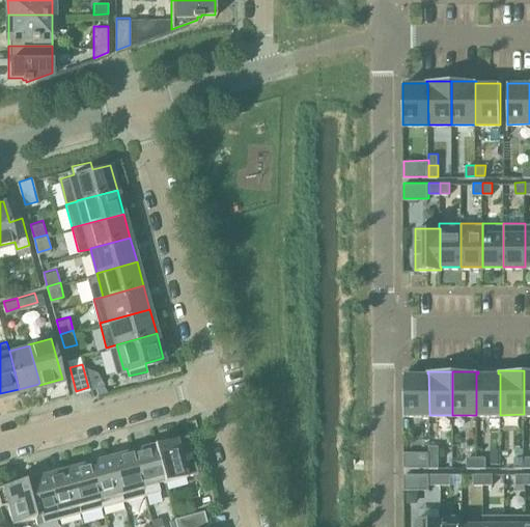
[(428,373),(427,373),(403,373),(403,415),(429,415),(428,373)]
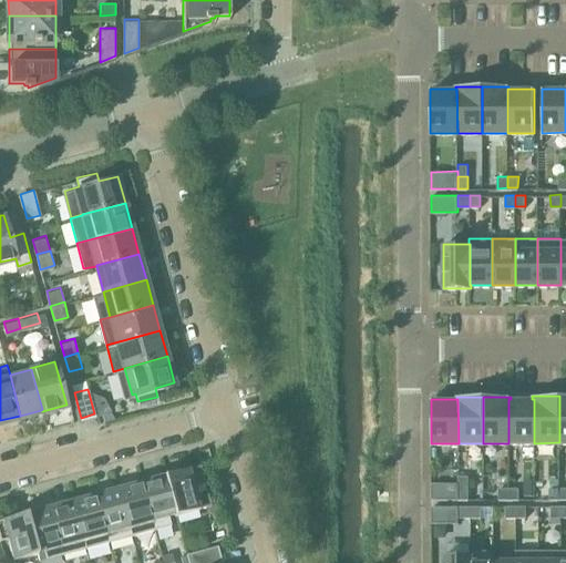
[(534,399),(532,399),(511,399),(508,399),(508,443),(534,443),(534,399)]
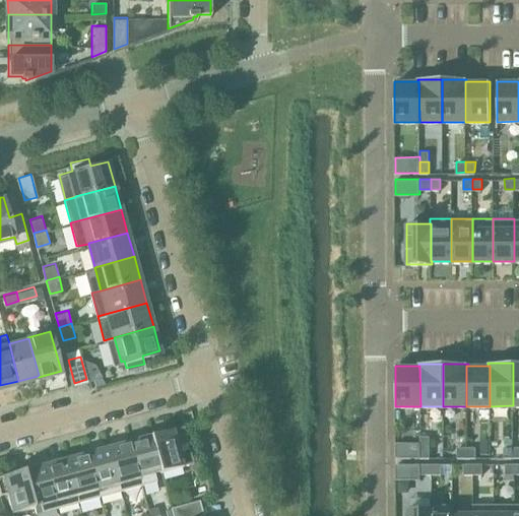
[(160,469),(160,470),(187,463),(181,442),(183,441),(180,430),(178,430),(177,427),(151,433),(160,469)]
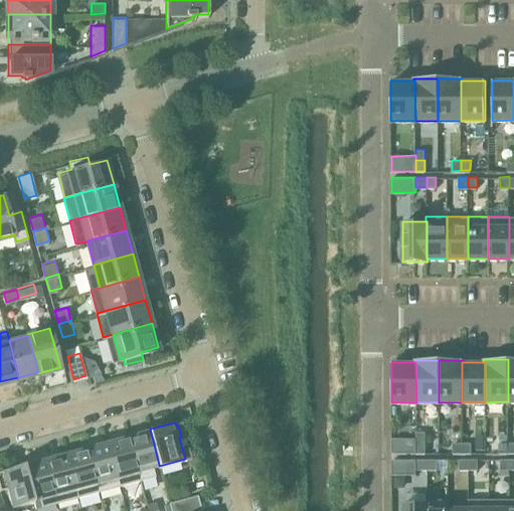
[(159,465),(150,429),(129,435),(141,478),(156,474),(153,466),(159,465)]
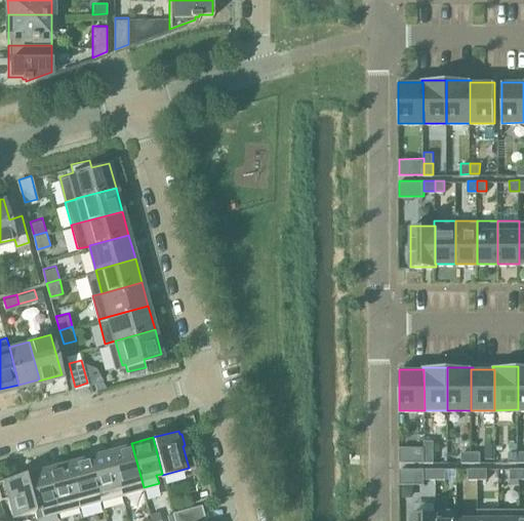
[(425,439),(425,446),(425,450),(434,450),(434,439),(425,439)]
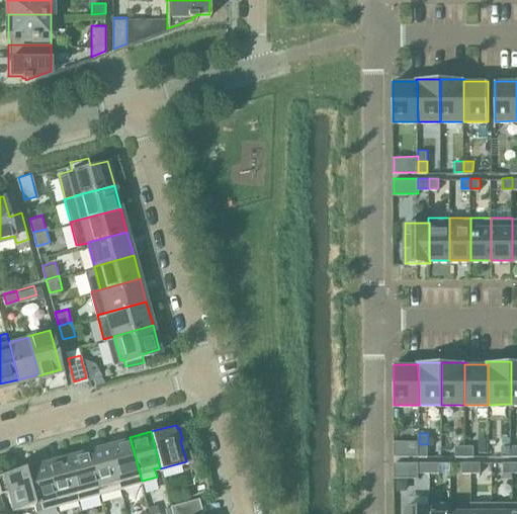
[(142,481),(130,437),(108,443),(120,487),(142,481)]
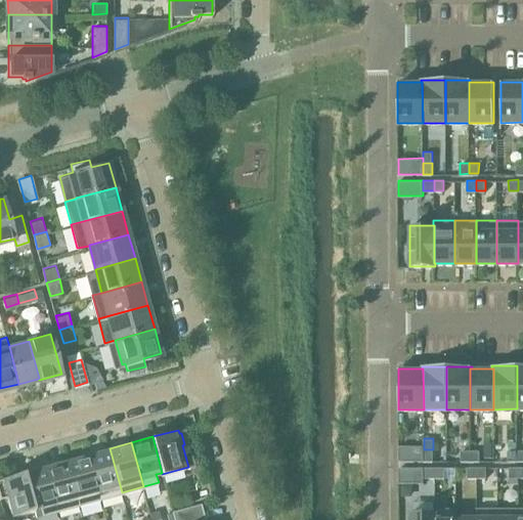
[(424,449),(424,445),(399,445),(399,461),(424,461),(424,449)]
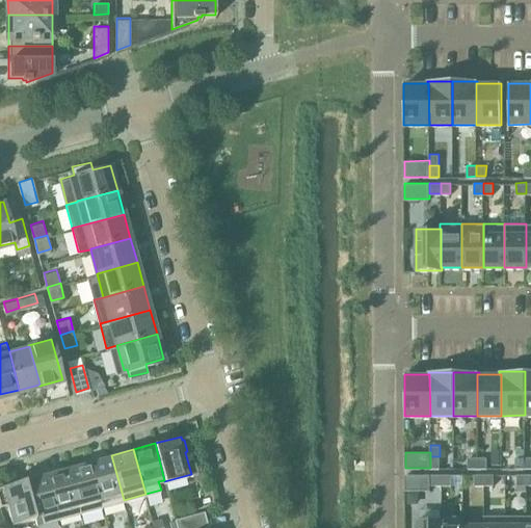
[(124,500),(111,455),(89,462),(102,506),(124,500)]
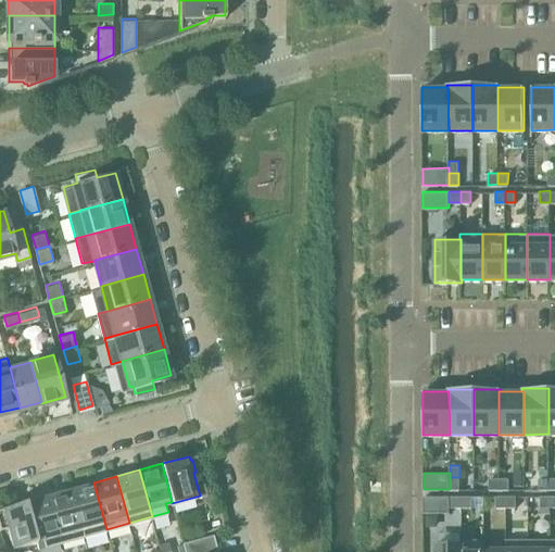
[(459,489),(459,477),(450,477),(450,489),(459,489)]
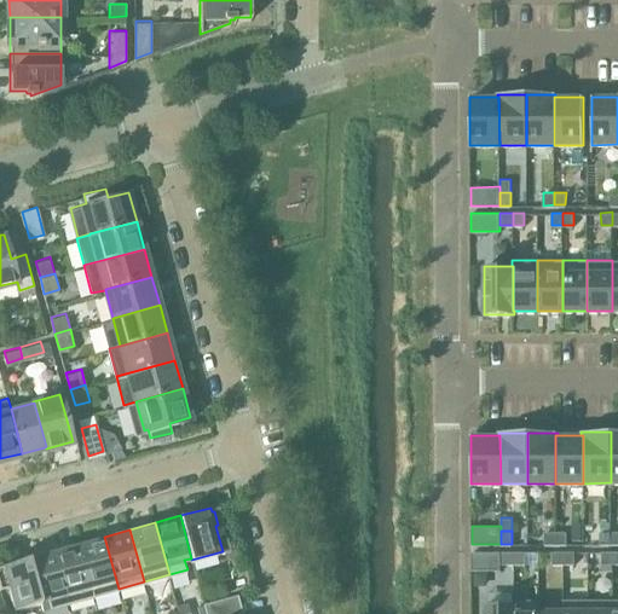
[(555,543),(555,531),(544,531),(544,543),(555,543)]
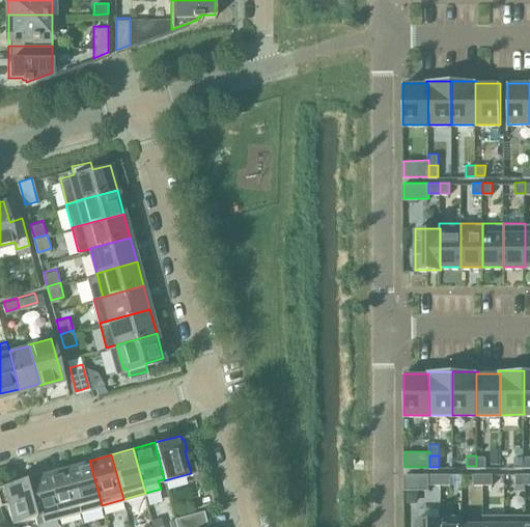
[(486,455),(476,455),(476,466),(486,466),(486,455)]
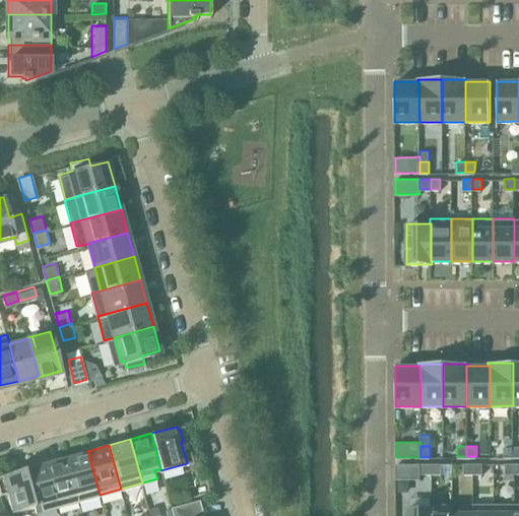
[(513,456),(513,446),(504,446),(504,456),(513,456)]
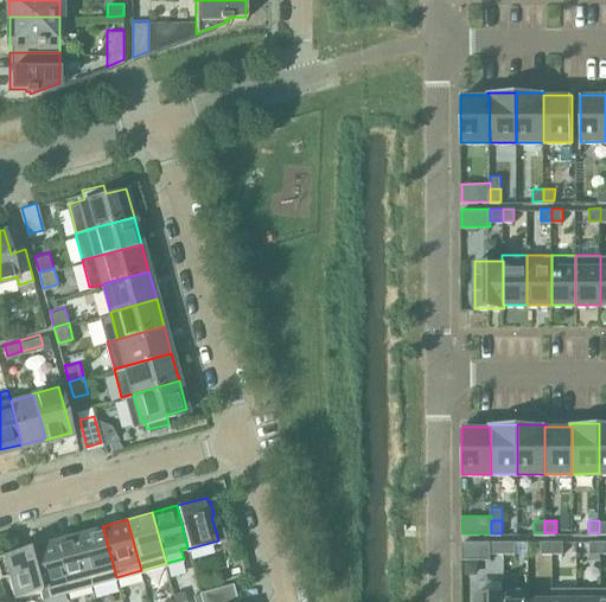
[(91,584),(113,577),(116,577),(102,526),(77,532),(91,584)]
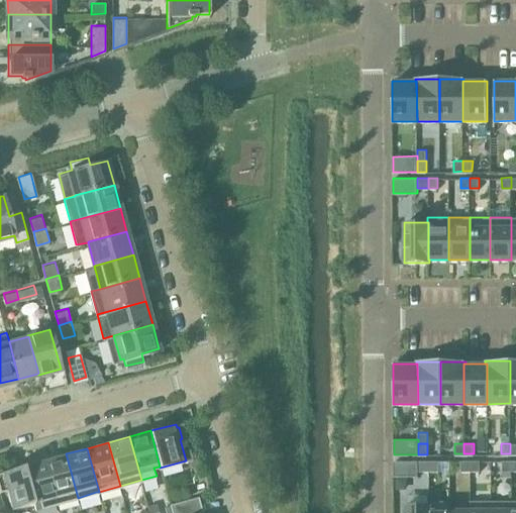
[(44,459),(57,503),(78,498),(66,453),(44,459)]
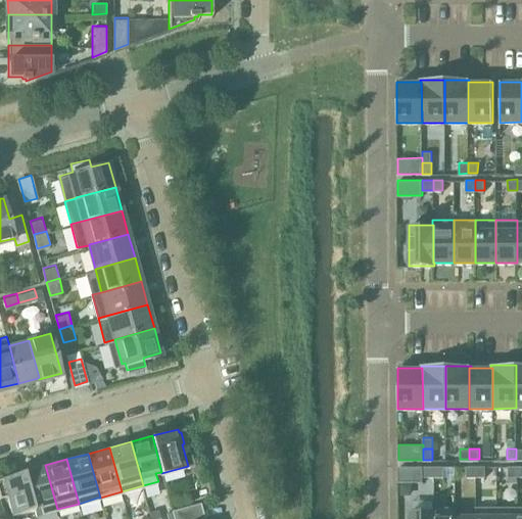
[(57,509),(45,465),(25,471),(34,507),(35,507),(35,508),(36,515),(57,509)]
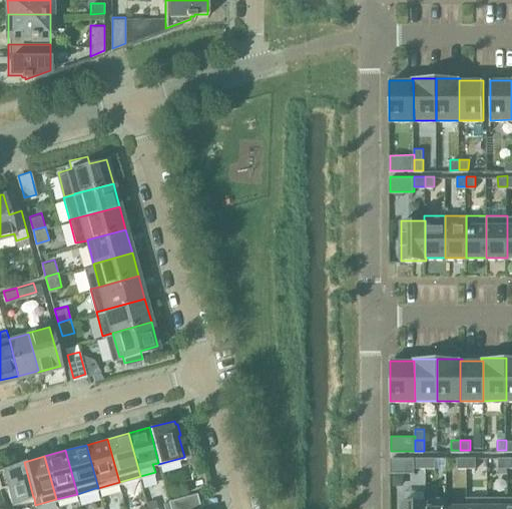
[(508,467),(508,456),(499,456),(499,467),(508,467)]
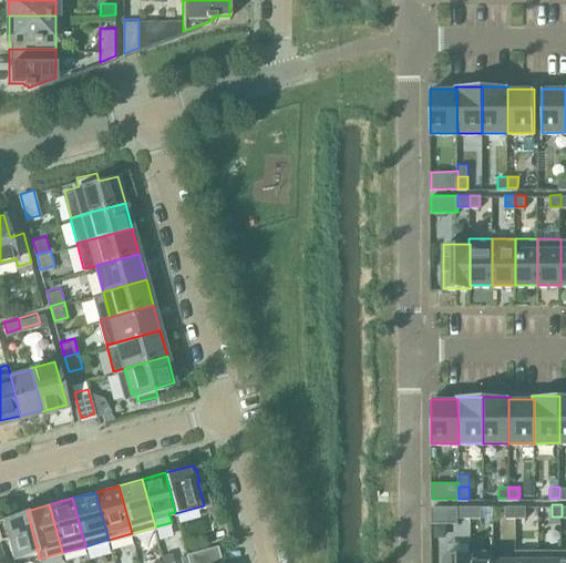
[(459,517),(459,505),(432,505),(432,522),(459,522),(459,517)]
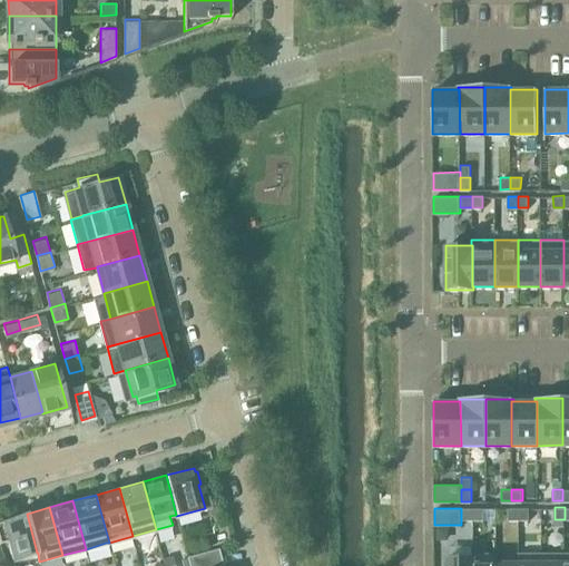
[(473,519),(473,508),(461,508),(461,519),(473,519)]
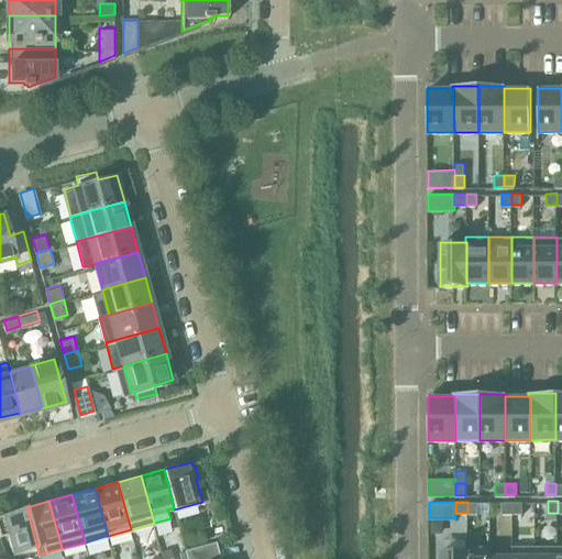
[(477,502),(467,502),(467,513),(477,513),(477,502)]
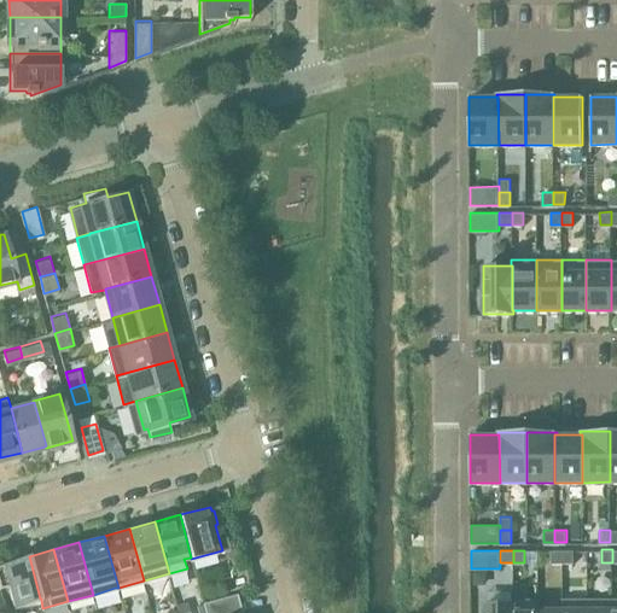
[(563,562),(563,550),(552,550),(552,562),(563,562)]
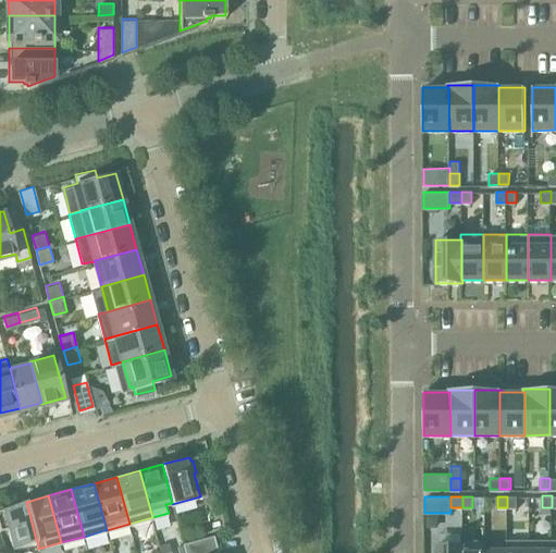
[(517,496),(507,496),(507,507),(517,507),(517,496)]
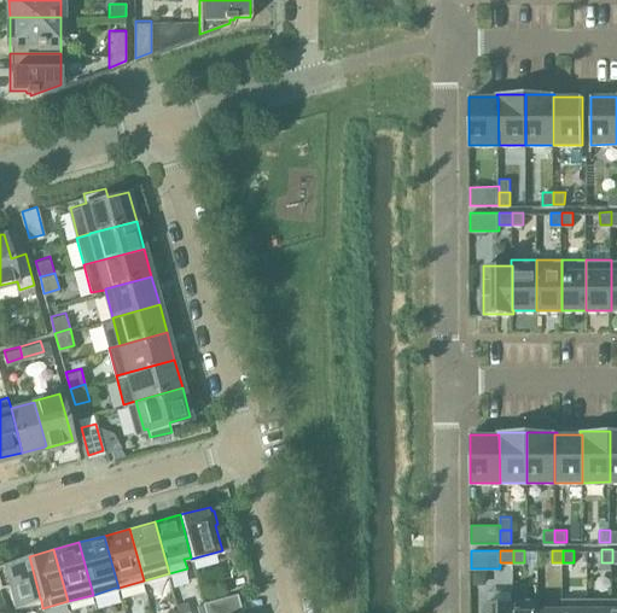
[(15,607),(41,600),(41,599),(40,599),(29,556),(0,564),(0,585),(9,584),(15,607)]
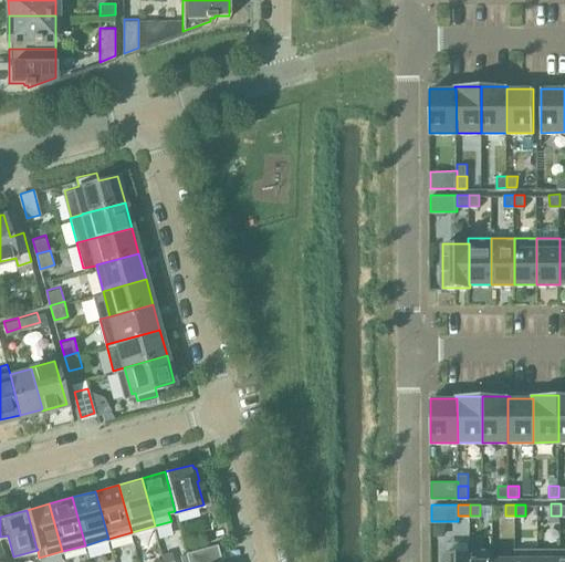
[(188,561),(211,561),(222,559),(218,542),(186,551),(188,561)]
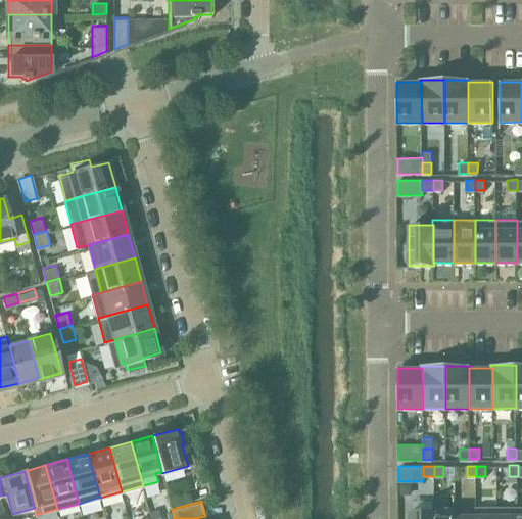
[(455,518),(456,511),(457,511),(457,506),(433,506),(433,511),(434,511),(434,518),(455,518)]
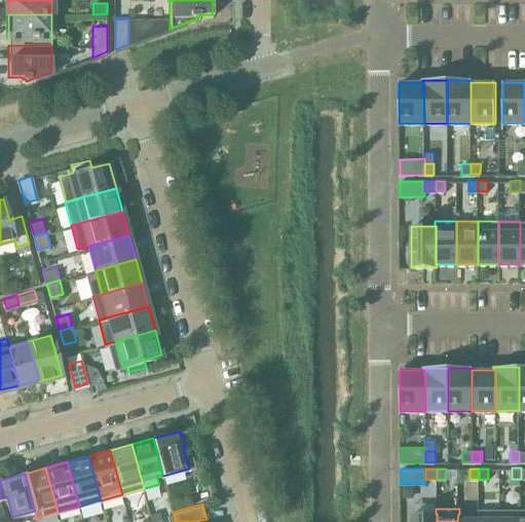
[(499,521),(499,509),(478,509),(478,514),(479,514),(479,521),(499,521)]
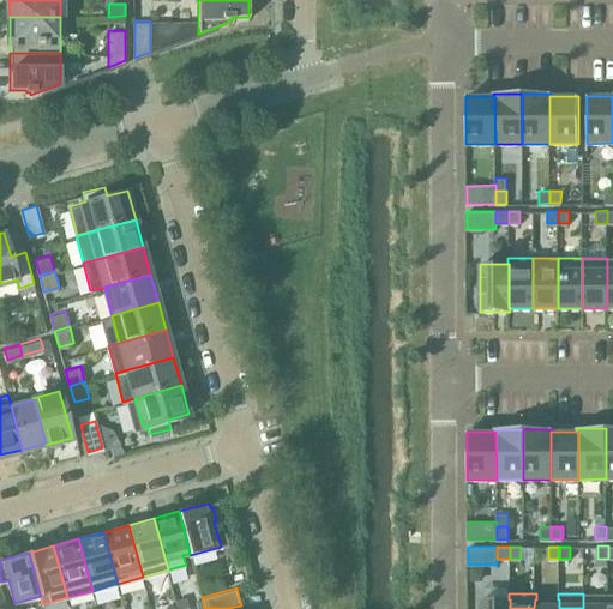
[(607,608),(608,594),(583,594),(583,608),(607,608)]
